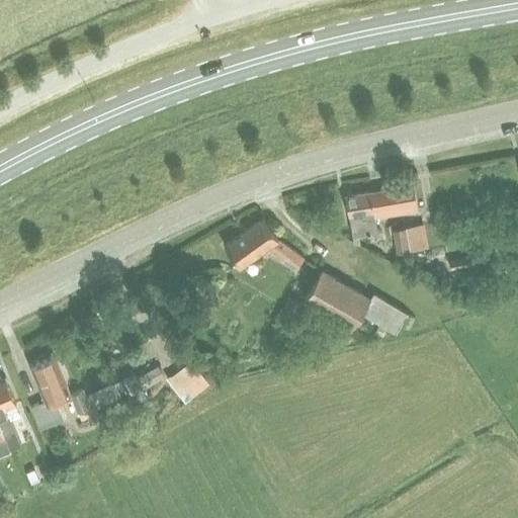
[(375,216),(418,208),(414,183),(346,194),(354,242),(360,245),(359,234),(377,231),(375,216)]
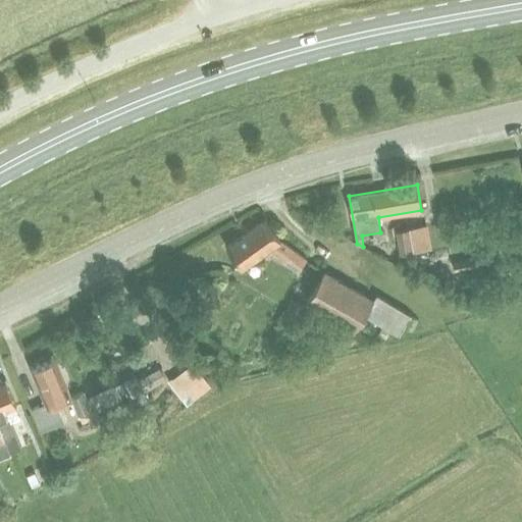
[(298,270),(306,260),(280,242),(265,220),(226,248),(242,268),(269,249),(298,270)]
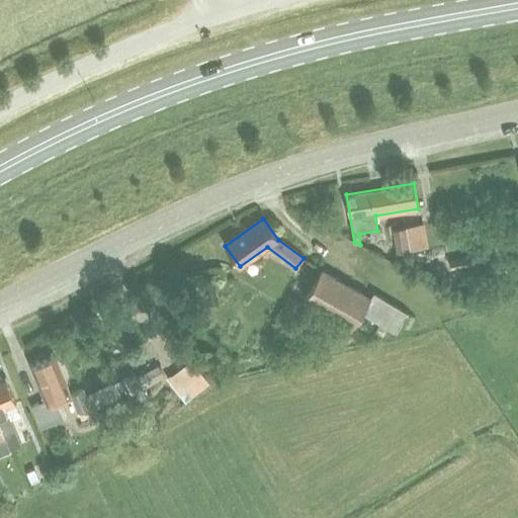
[(396,237),(399,253),(411,251),(407,227),(394,229),(396,237)]
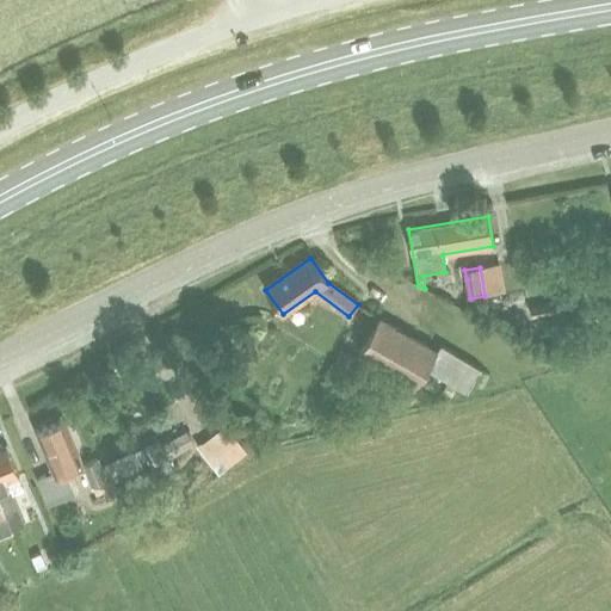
[(532,306),(534,316),(562,312),(560,301),(532,306)]
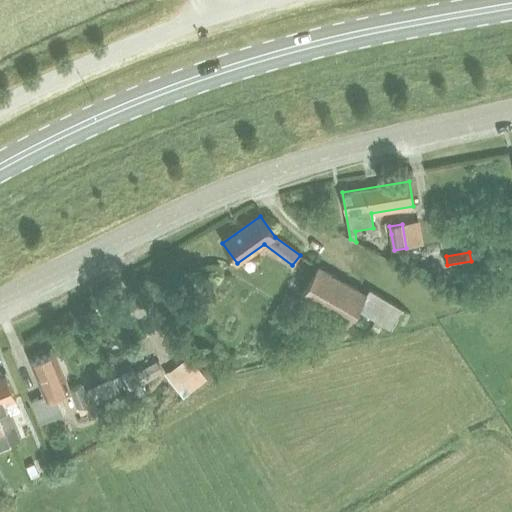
[(391,330),(404,310),(369,289),(365,295),(318,267),(301,295),(349,323),(356,310),(374,320),(382,325),(391,330)]
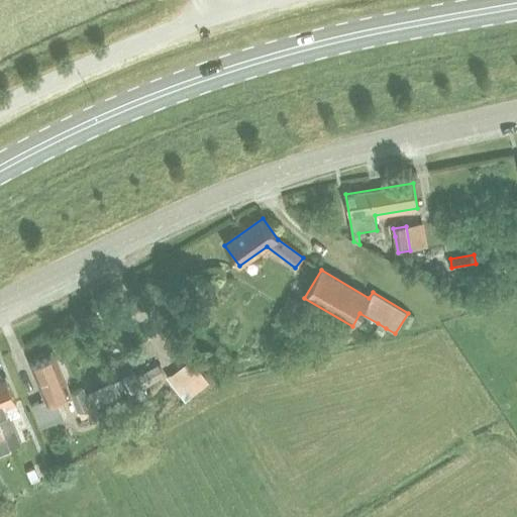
[(290,325),(302,303),(289,296),(277,319),(290,325)]
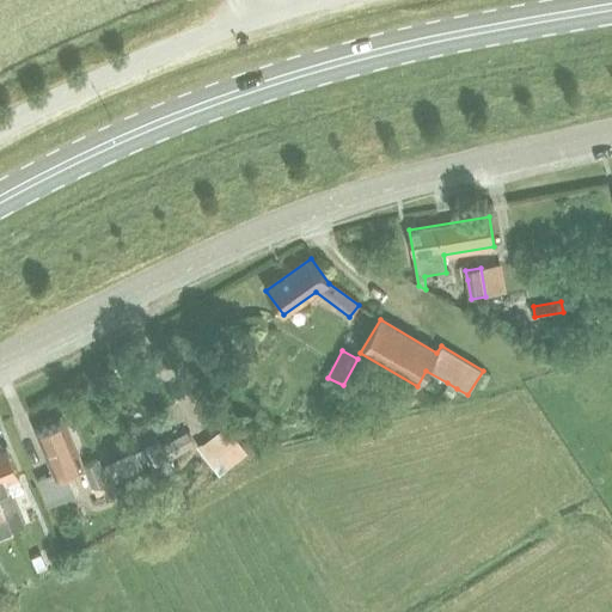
[(426,375),(420,384),(435,392),(440,384),(426,375)]
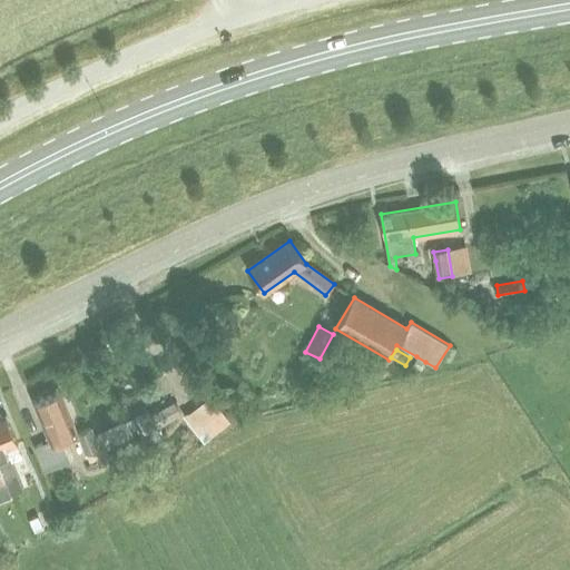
[(416,356),(412,364),(421,369),(425,362),(416,356)]
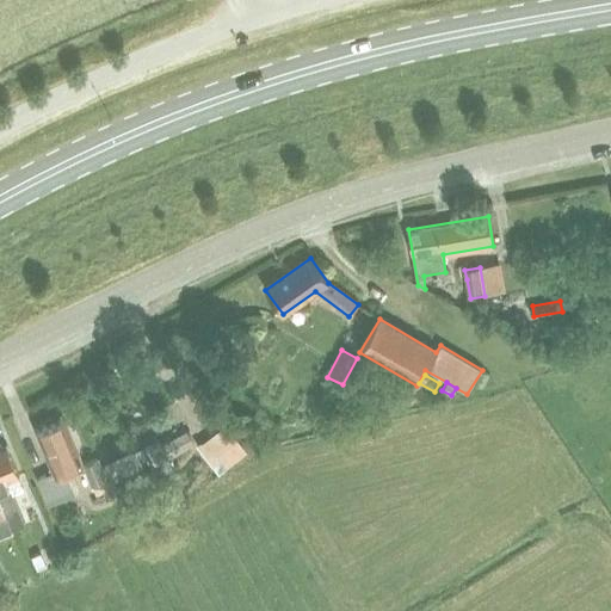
[(82,464),(82,463),(63,419),(36,431),(54,471),(37,479),(48,505),(75,494),(66,471),(82,464)]
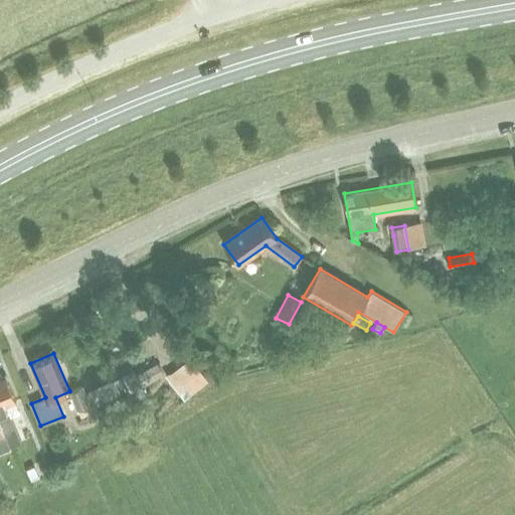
[(157,363),(138,374),(144,386),(164,374),(157,363)]
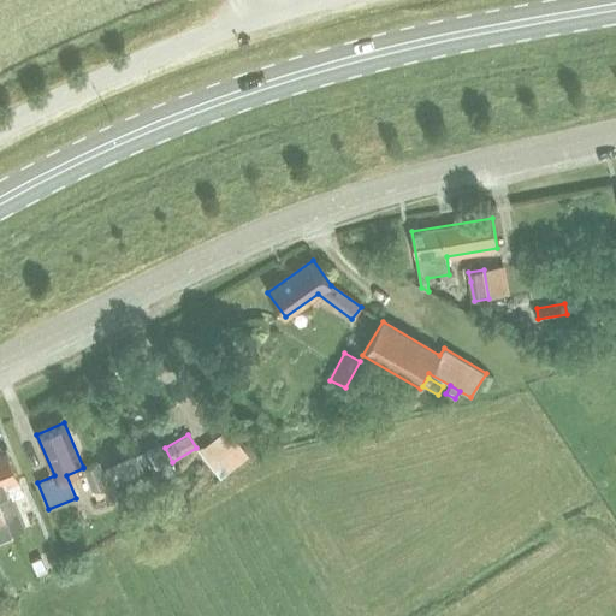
[(0,507),(3,513),(9,526),(11,531),(23,526),(5,484),(21,478),(9,449),(4,451),(3,446),(0,446),(0,507)]
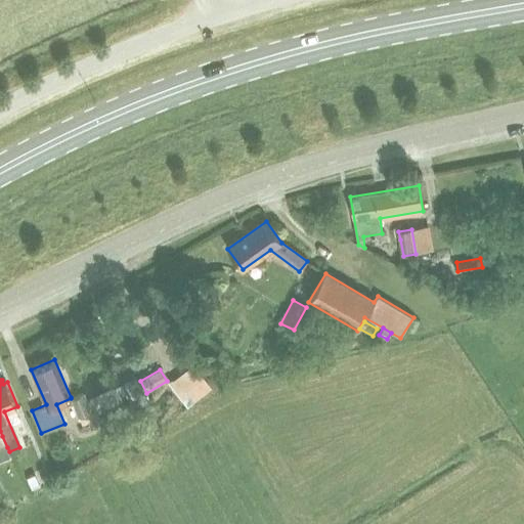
[(71,397),(71,398),(79,418),(91,412),(83,393),(71,397)]
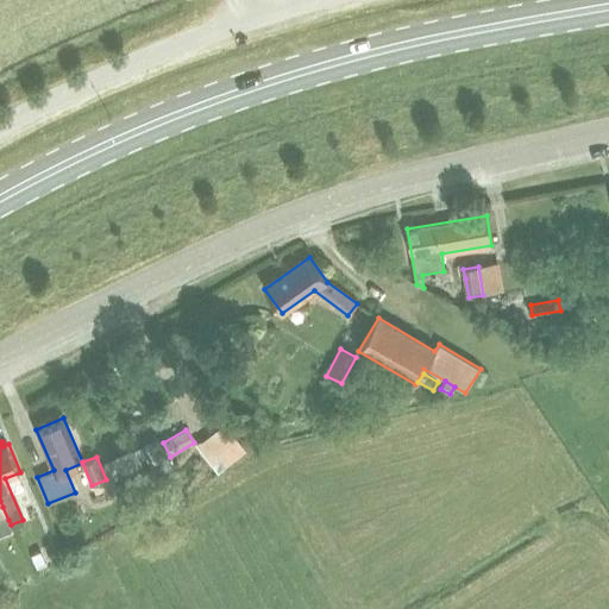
[(124,489),(156,476),(151,465),(119,478),(124,489)]
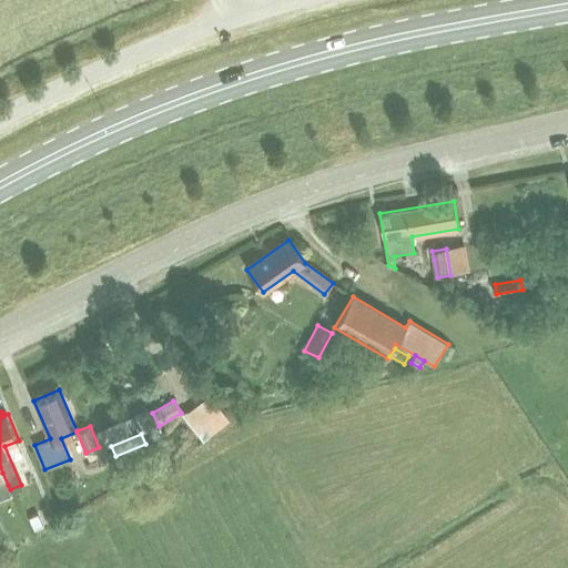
[(2,473),(0,467),(0,497),(11,493),(10,489),(8,485),(2,473)]
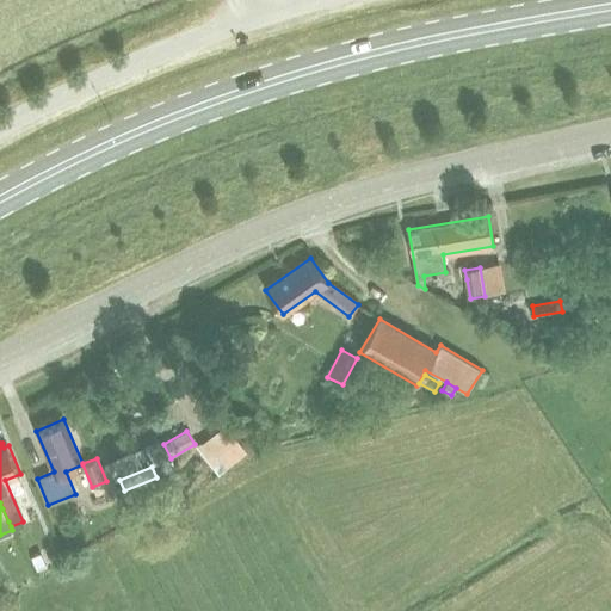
[(38,550),(30,555),(36,567),(44,562),(38,550)]
